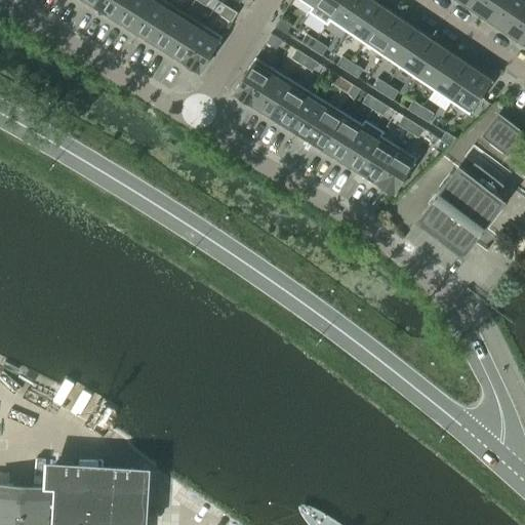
[(95,0),(93,4),(111,15),(120,0),(95,0)]
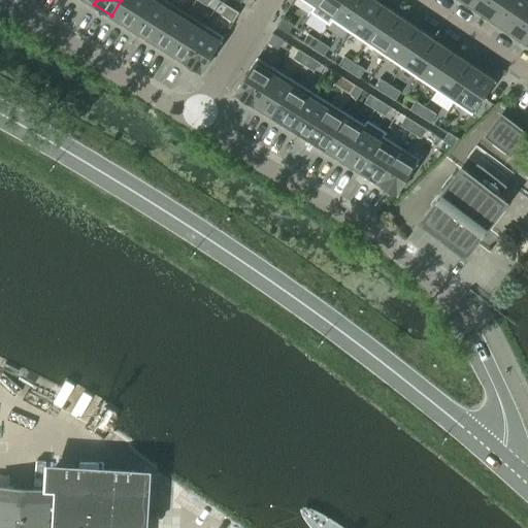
[(145,0),(121,0),(111,15),(129,27),(145,0)]
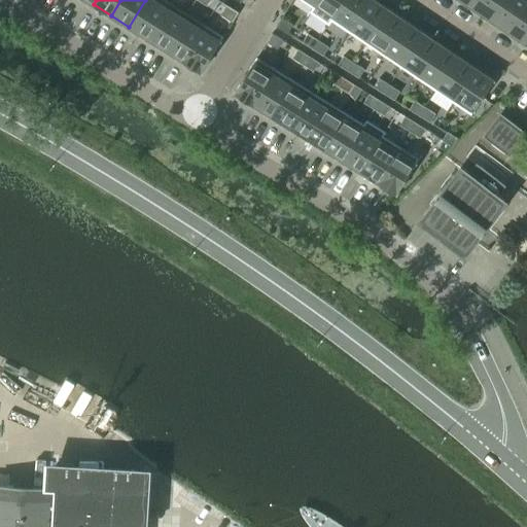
[(169,3),(165,0),(145,0),(129,27),(147,38),(169,3)]
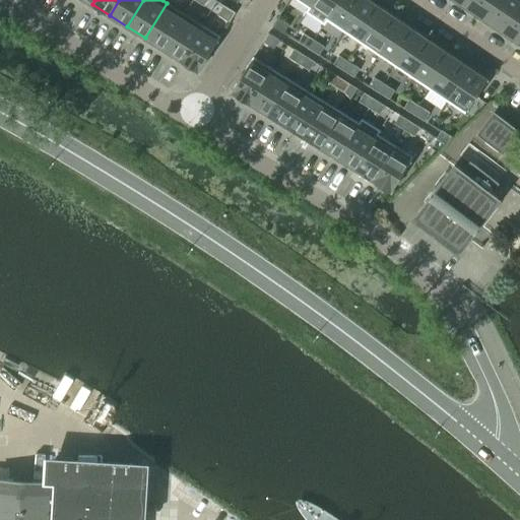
[(314,0),(297,0),(309,8),(306,12),(307,12),(314,0)]
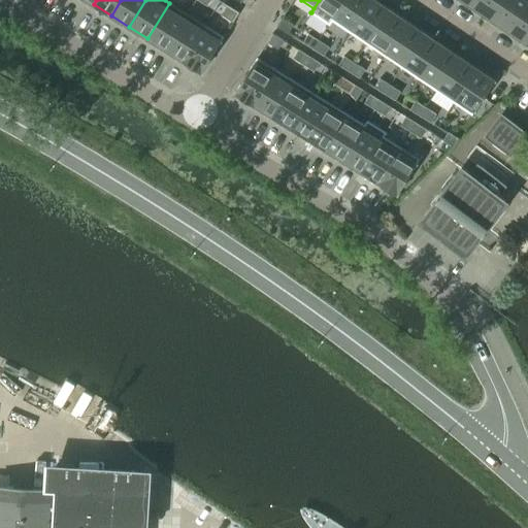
[(344,0),(319,0),(311,12),(329,24),(344,0)]
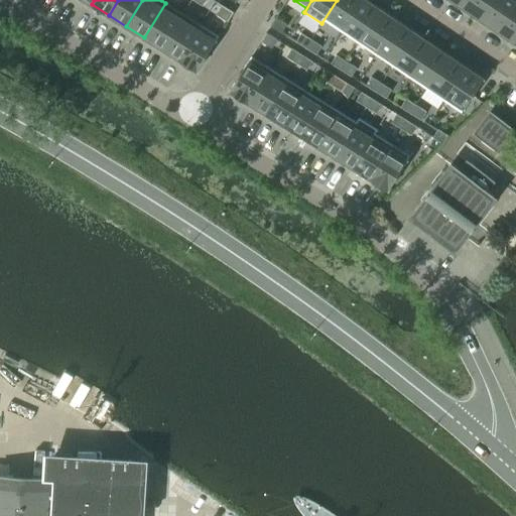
[(362,0),(337,0),(321,23),(321,24),(325,20),(341,31),(362,0)]
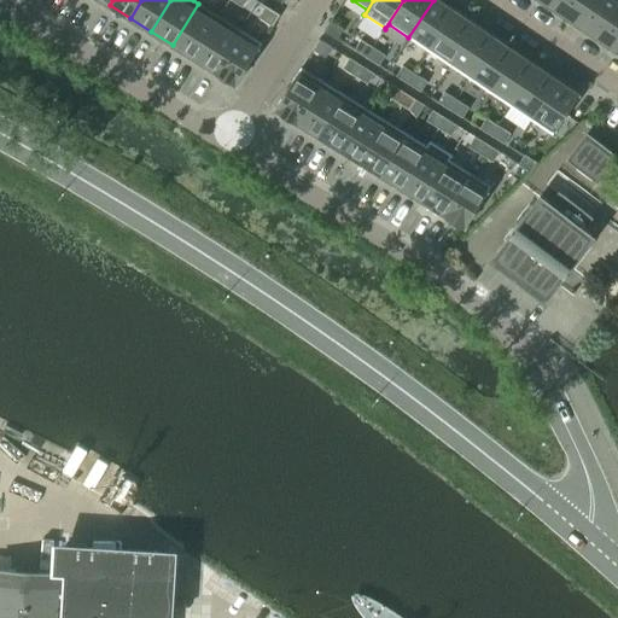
[(456,11),(439,0),(433,0),(408,38),(429,51),(456,11)]
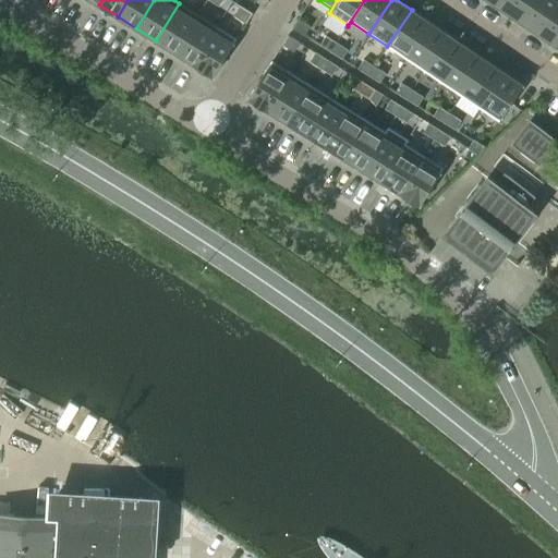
[(531,0),(504,0),(499,8),(518,20),(531,0)]
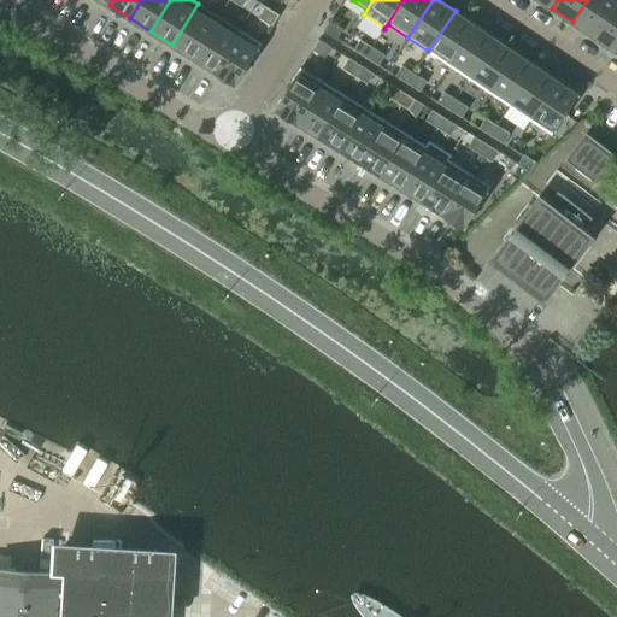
[(616,0),(587,0),(573,22),(593,35),(616,0)]
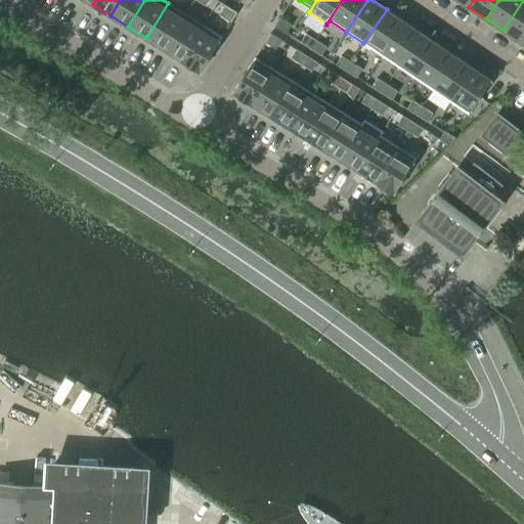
[(523,37),(523,0),(504,30),(521,42),(523,37)]
